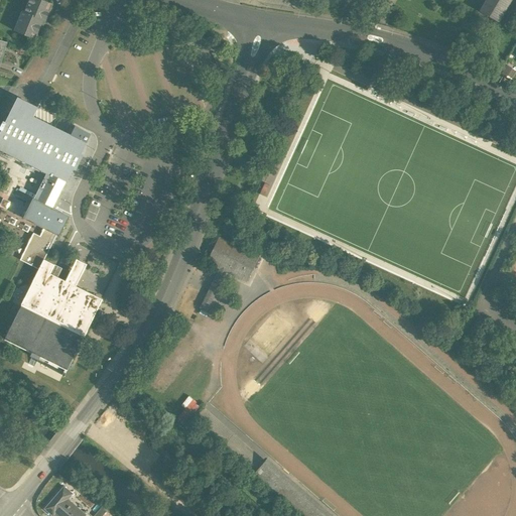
[(29,0),(25,12),(22,11),(14,31),(35,40),(43,21),(45,22),(52,5),(44,1),(44,0),(29,0)]
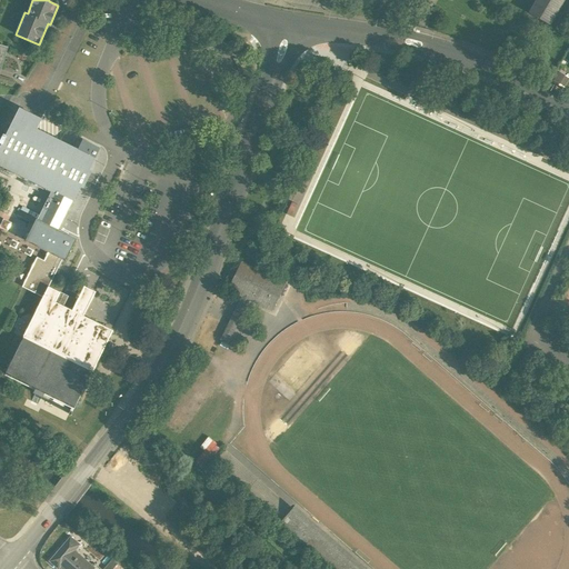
[(409,12),(389,0),(387,0),(382,8),(405,21),(409,12)]
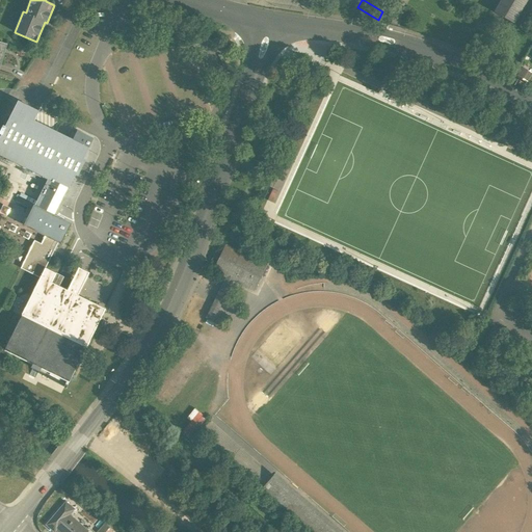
[(501,0),(494,11),(513,23),(527,0),(501,0)]
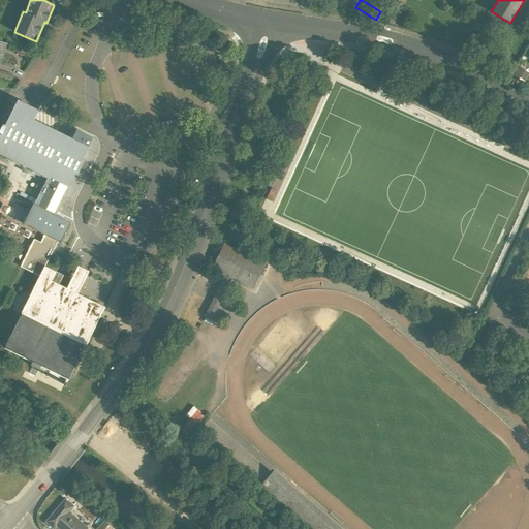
[(18,101),(5,126),(3,125),(0,131),(0,132),(2,133),(0,136),(0,155),(3,157),(5,155),(53,179),(39,207),(34,205),(25,224),(44,234),(57,240),(58,240),(60,241),(69,222),(53,214),(67,186),(69,187),(89,148),(72,139),(72,141),(24,117),(29,106),(18,101)]
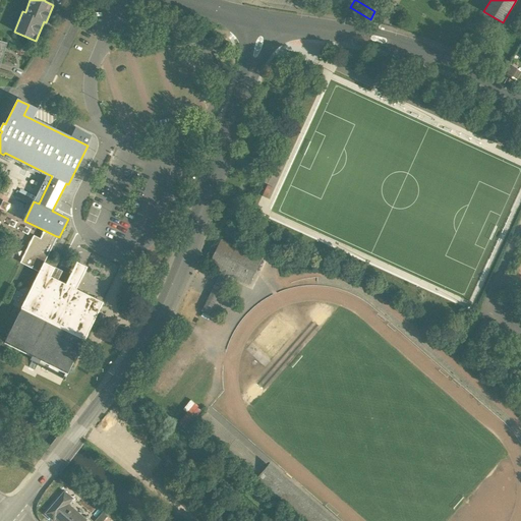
[(2,200),(4,213),(15,211),(13,199),(2,200)]
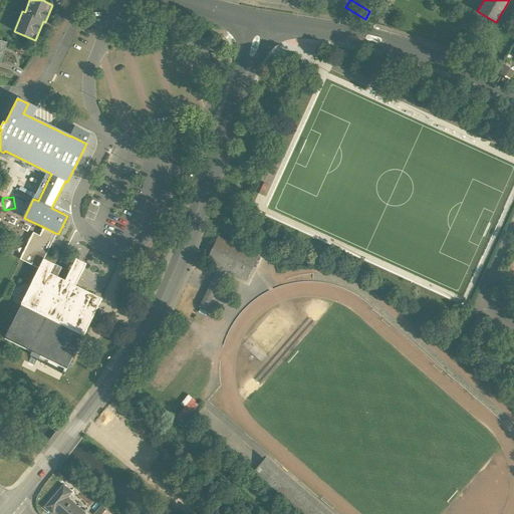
[(39,236),(33,233),(21,259),(39,268),(44,259),(55,233),(43,227),(39,236)]
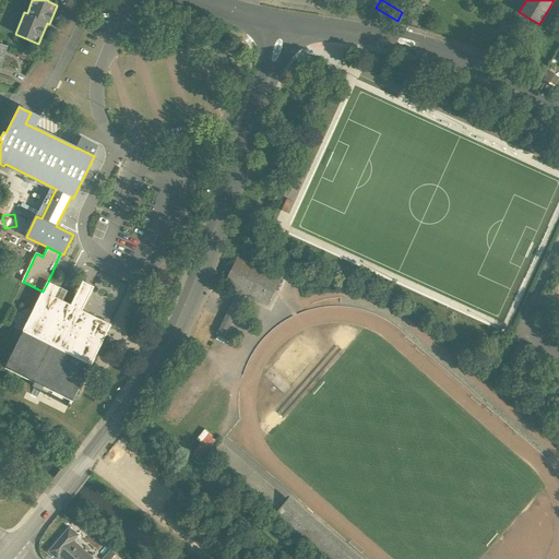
[(281,278),(238,258),(224,285),(238,292),(246,295),(268,306),(281,278)]
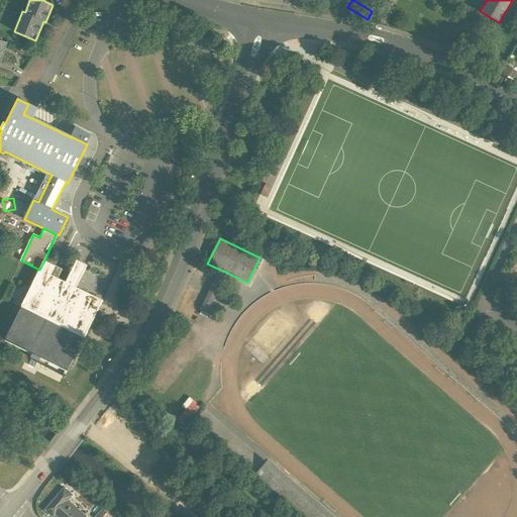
[(55,266),(44,261),(39,270),(3,341),(65,372),(63,377),(64,377),(98,310),(88,305),(93,296),(49,275),(55,266)]
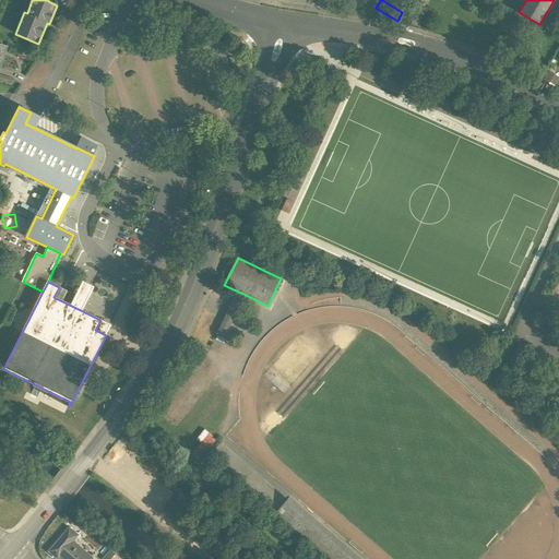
[(228,311),(217,334),(224,337),(235,316),(246,295),(238,292),(228,311)]
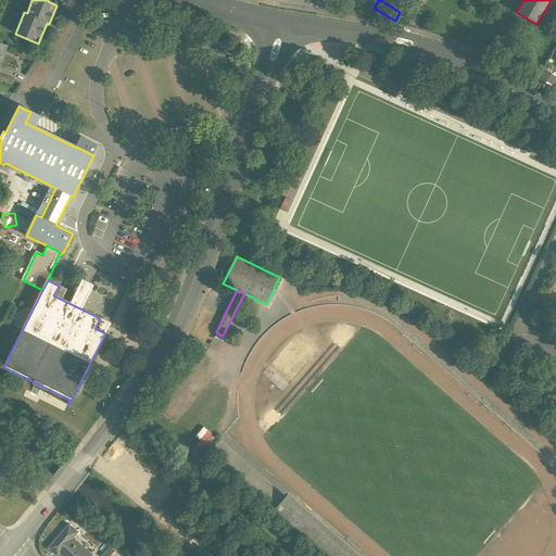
[(207,430),(191,451),(200,458),(217,438),(207,430)]
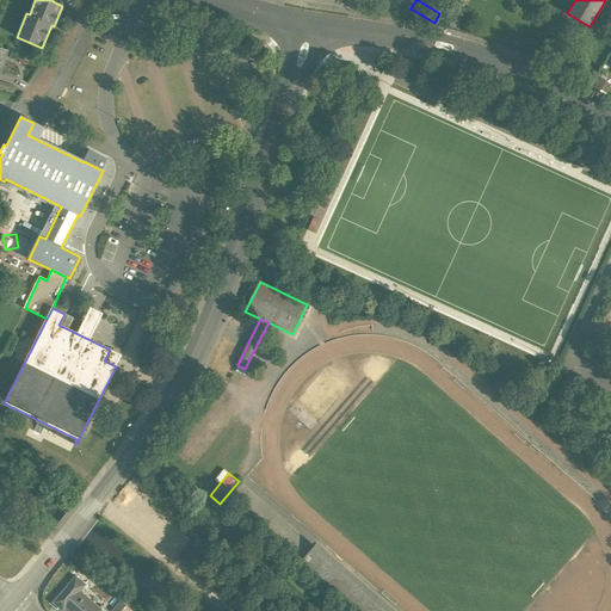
[(393,610),(318,544),(303,561),(359,610),(393,610)]
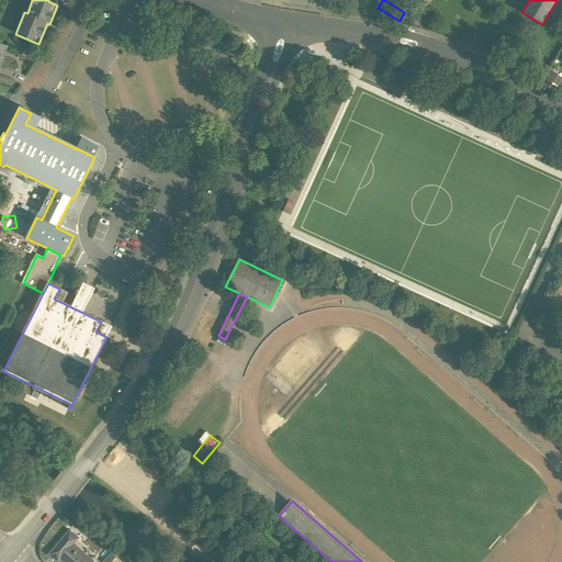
[(92,561),(74,544),(78,538),(70,531),(49,555),(58,561),(59,560),(62,561),(92,561),(93,561),(92,561)]
